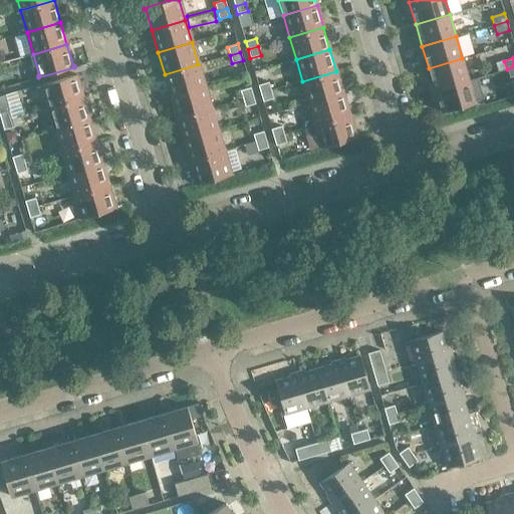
[(429,68),(435,90),(469,80),(462,58),(429,68)]
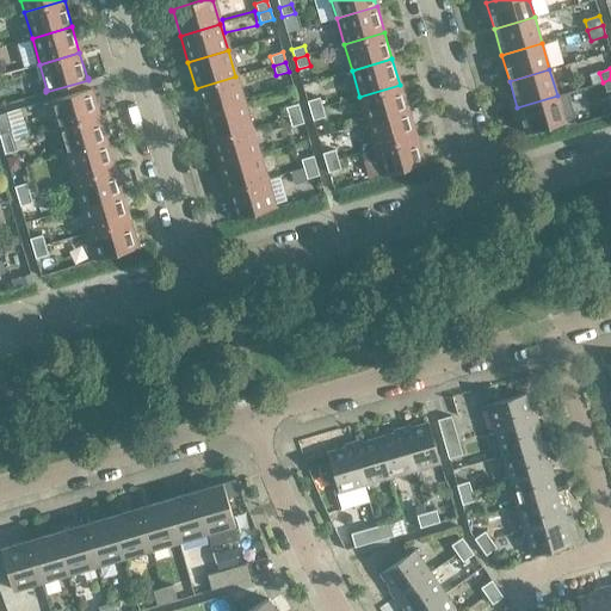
[(203,115),(244,103),(235,76),(196,88),(203,115)]
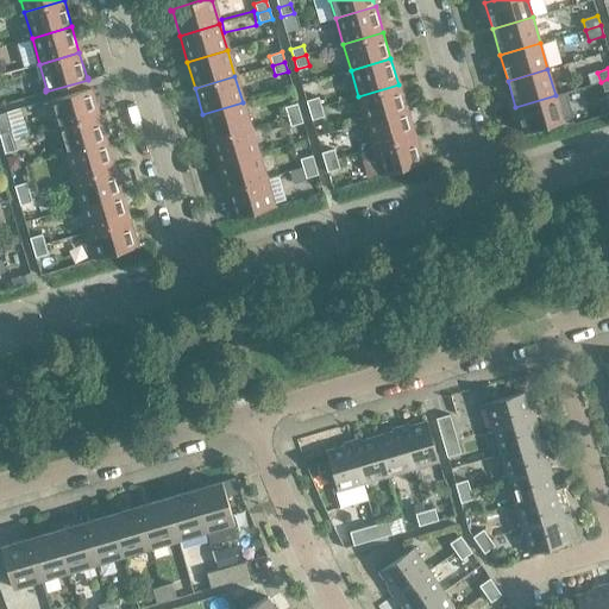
[(358,96),(366,123),(406,111),(399,85),(358,96)]
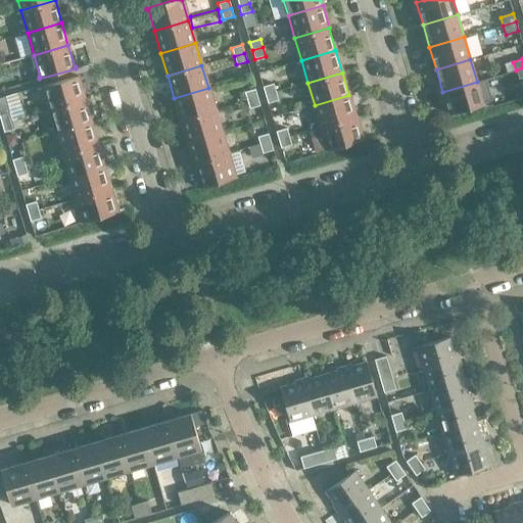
[(50,110),(84,100),(78,79),(79,78),(79,77),(42,87),(42,89),(43,88),(50,110)]
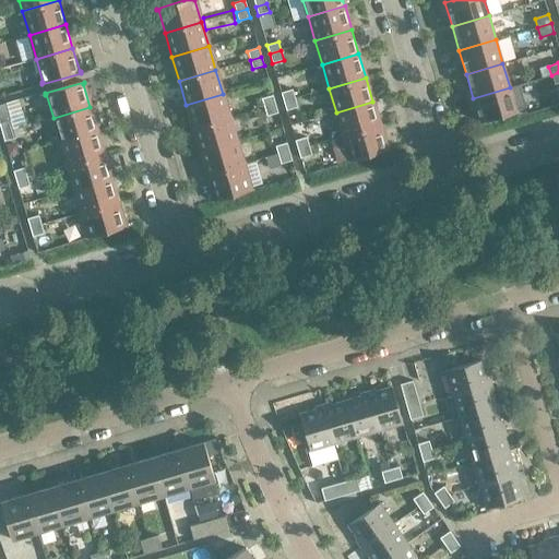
[(473,98),(476,109),(480,122),(518,111),(516,110),(526,108),(520,85),(510,88),(510,87),(473,98)]
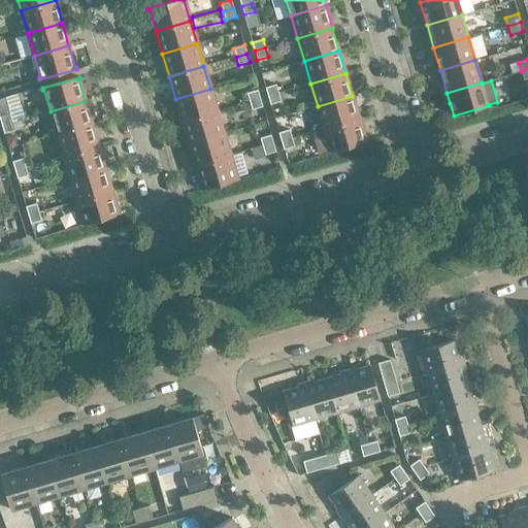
[(276,85),(265,88),(267,96),(278,93),(276,85)]
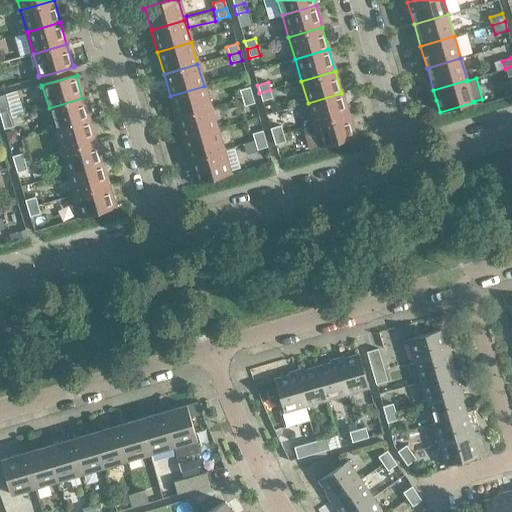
[(170,96),(177,118),(210,108),(204,86),(170,96)]
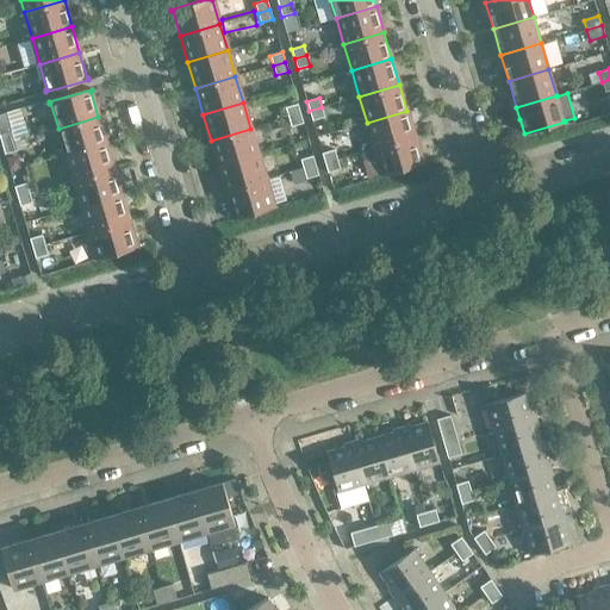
[(285,107),(288,117),(300,113),(298,104),(285,107)]
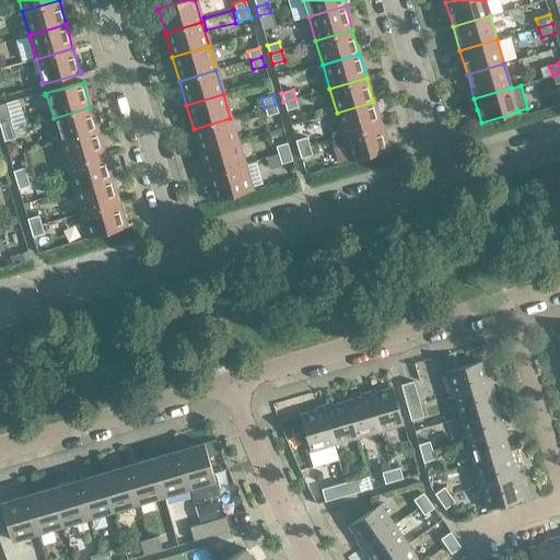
[(298,107),(295,98),(283,102),(287,111),(298,107)]
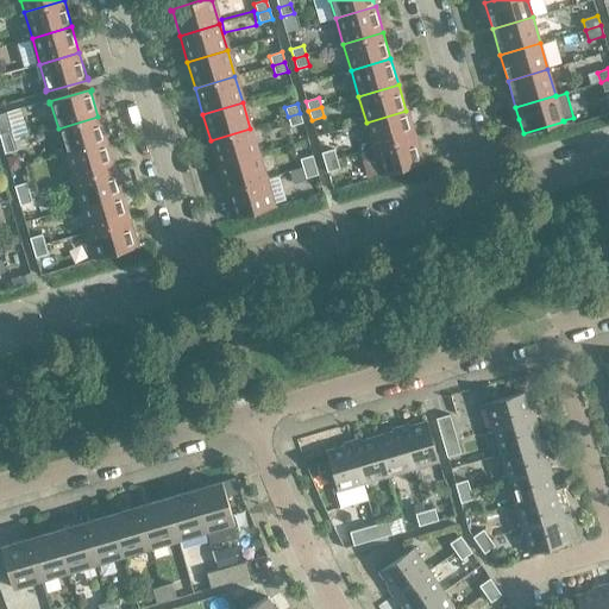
[(366,123),(374,149),(414,137),(406,111),(366,123)]
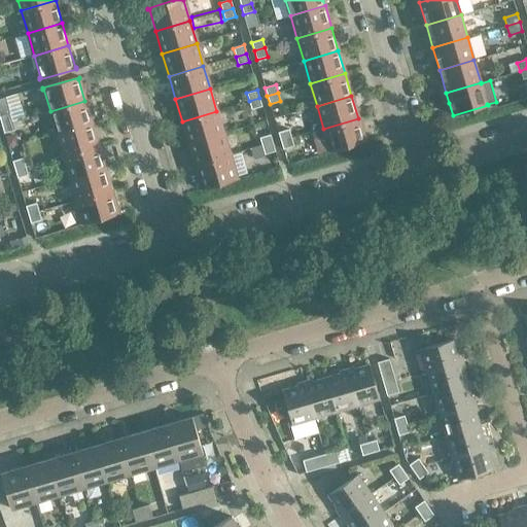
[(0,98),(0,115),(10,113),(5,97),(0,98)]
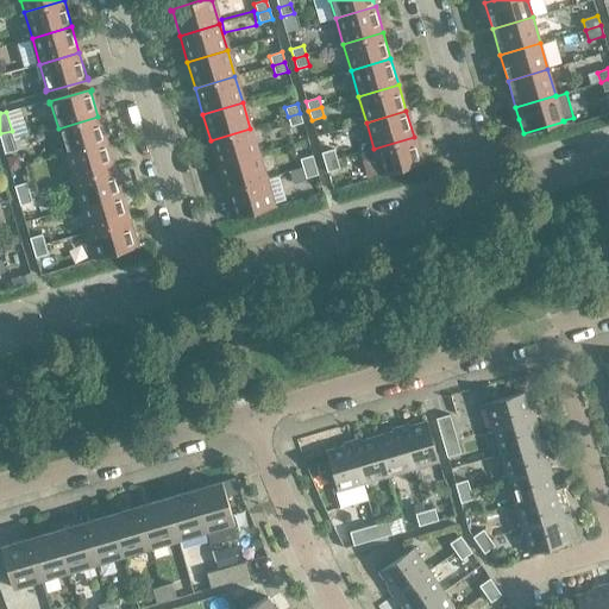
[(303,124),(300,113),(288,117),(290,127),(303,124)]
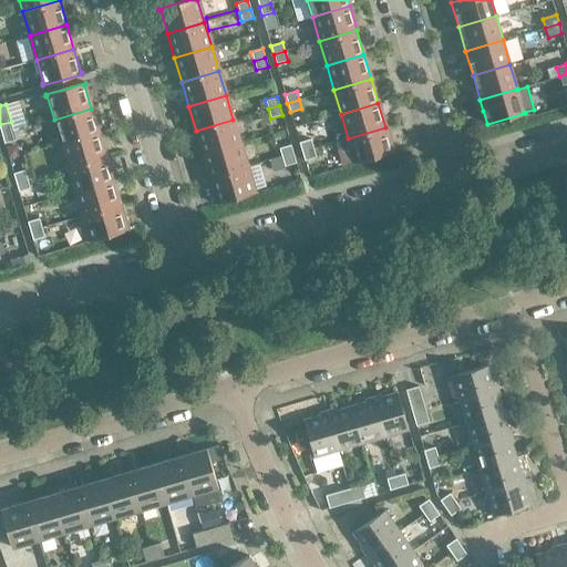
[(54,120),(61,143),(99,133),(91,109),(54,120)]
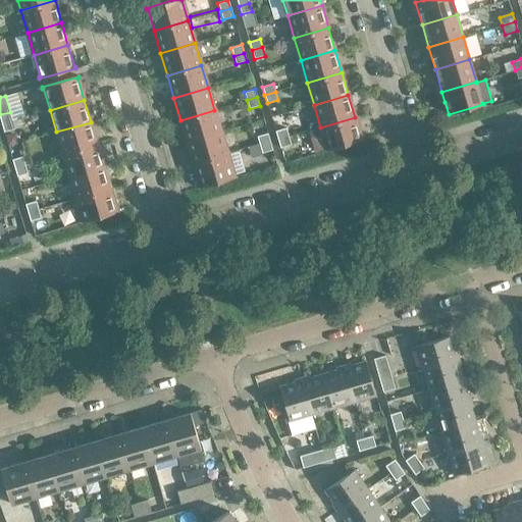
[(12,120),(22,117),(20,109),(10,112),(0,114),(0,118),(1,123),(12,120)]
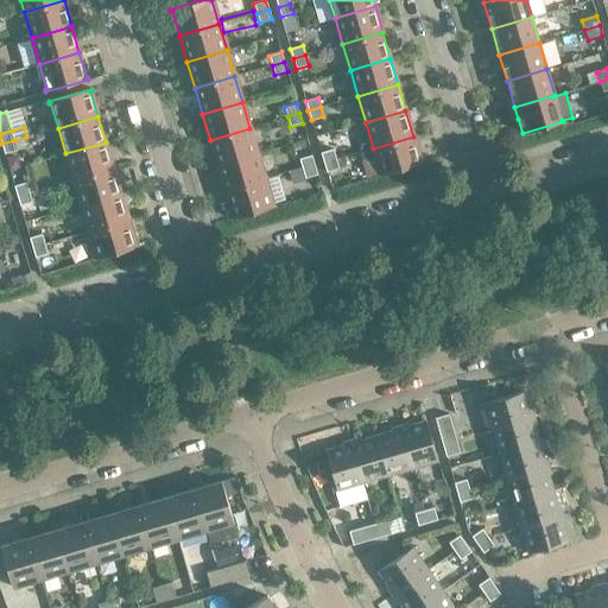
[(217,165),(258,154),(249,128),(210,140),(217,165)]
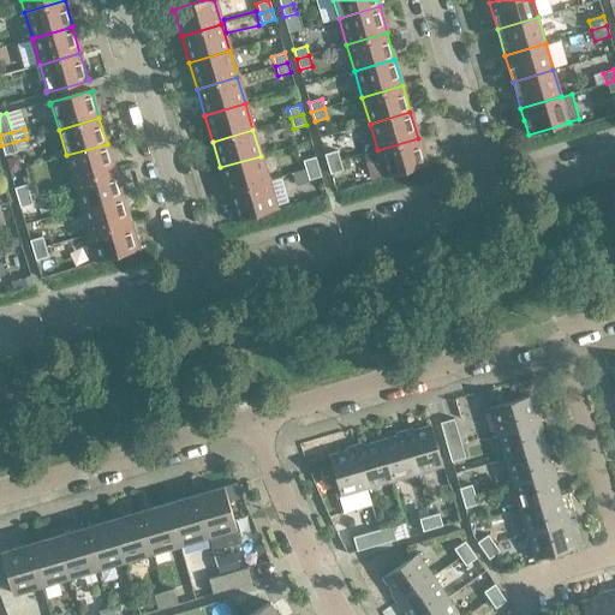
[(383,175),(384,178),(428,165),(427,163),(425,163),(418,138),(377,150),(384,175),(383,175)]
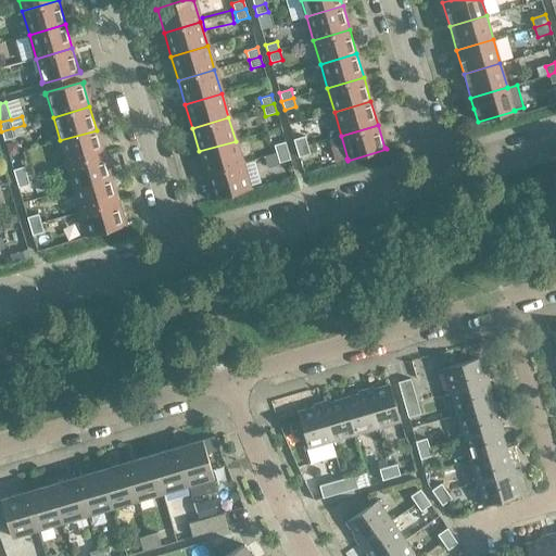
[(13,128),(1,131),(4,140),(15,137),(13,128)]
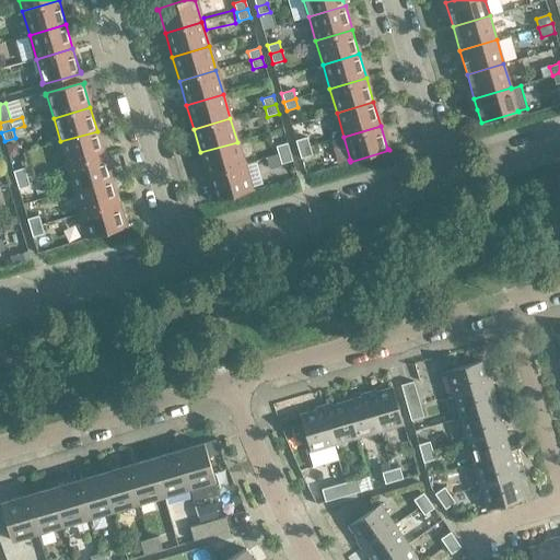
[(97,131),(60,141),(67,165),(104,155),(97,131)]
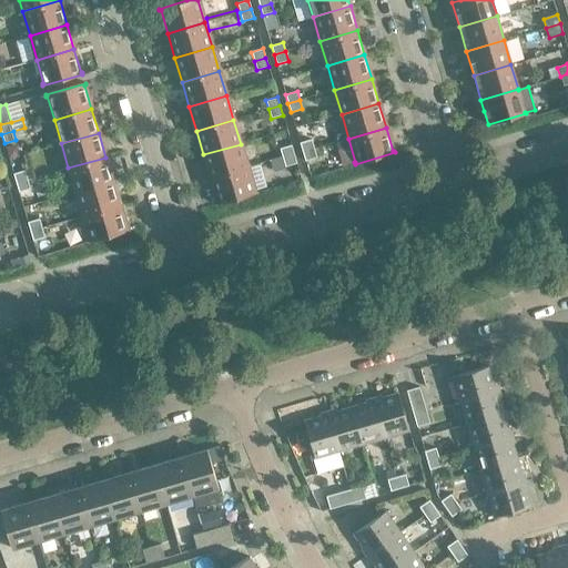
[(300,143),(302,152),(314,149),(311,139),(300,143)]
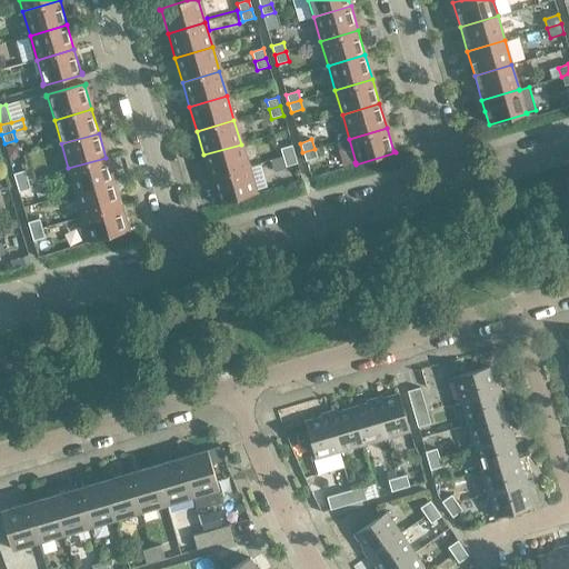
[(203,155),(211,179),(248,168),(241,145),(203,155)]
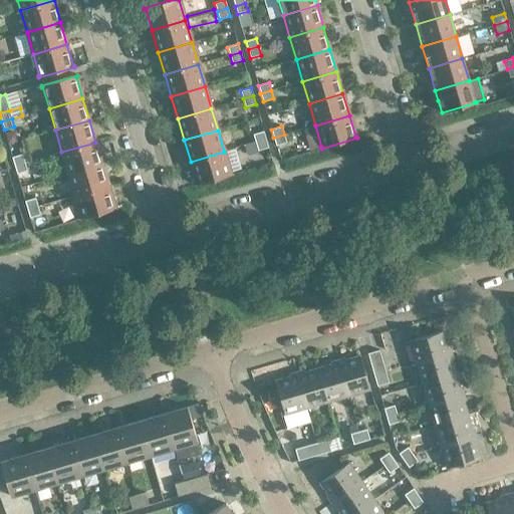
[(253,135),(255,143),(266,140),(264,132),(253,135)]
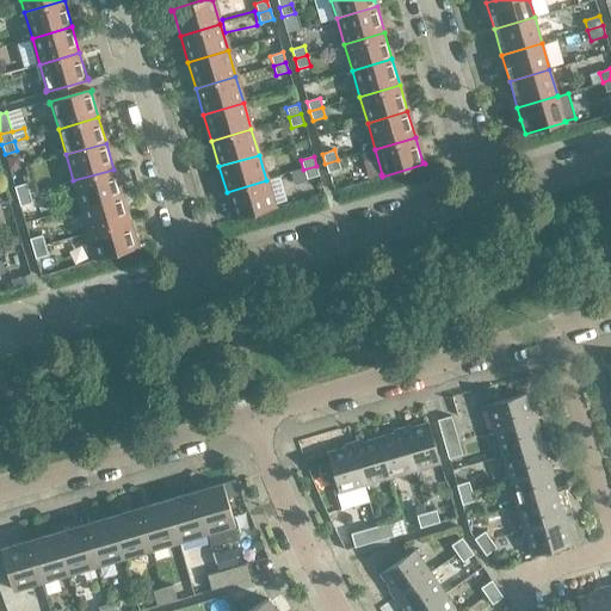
[(340,170),(338,160),(325,164),(328,173),(340,170)]
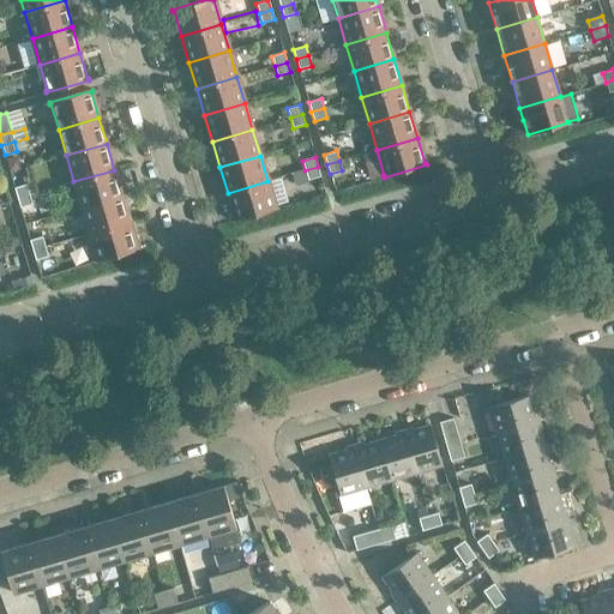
[(320,176),(318,167),(305,170),(308,180),(320,176)]
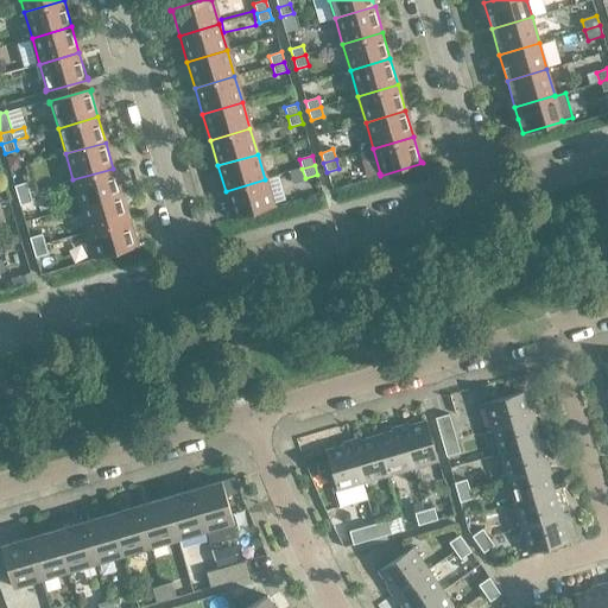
[(73,179),(81,206),(120,194),(113,169),(73,179)]
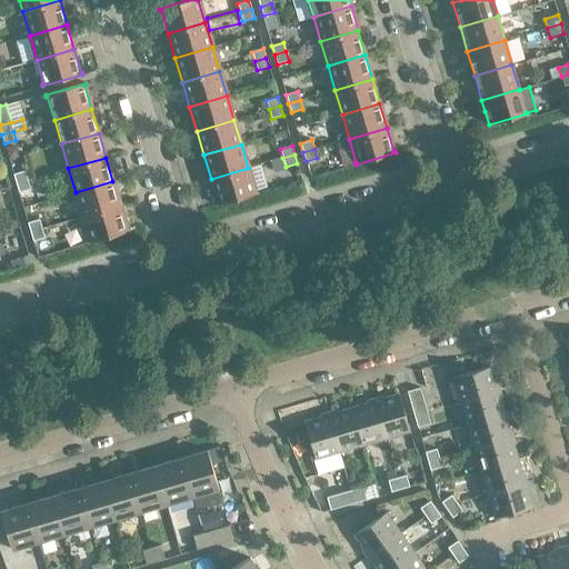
[(217,203),(217,205),(257,193),(257,191),(255,192),(248,168),(211,179),(218,202),(217,203)]
